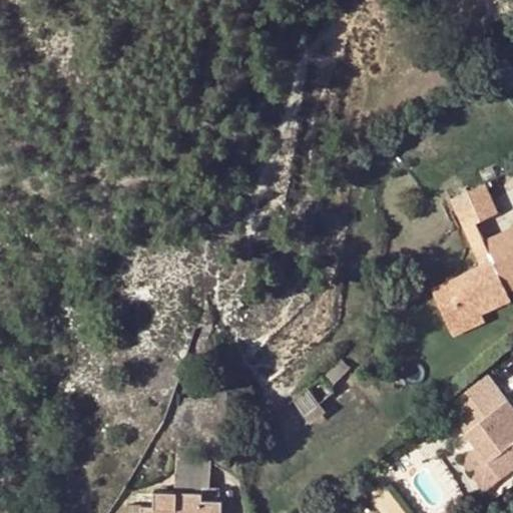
[(486,184),(451,197),(462,227),(475,223),(497,214),(486,184)]
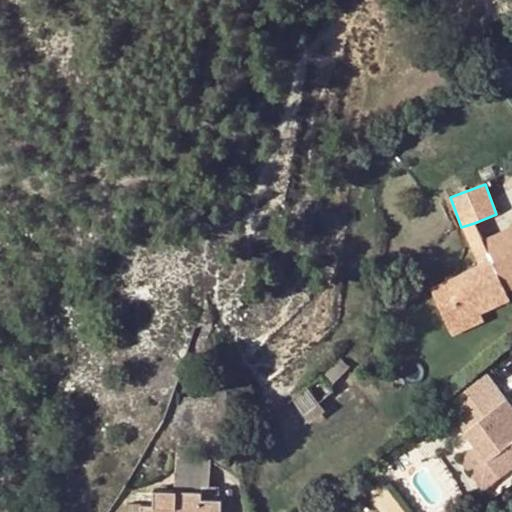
[(483,246),(481,242),(483,241),(474,223),(461,227),(472,251),(483,246)]
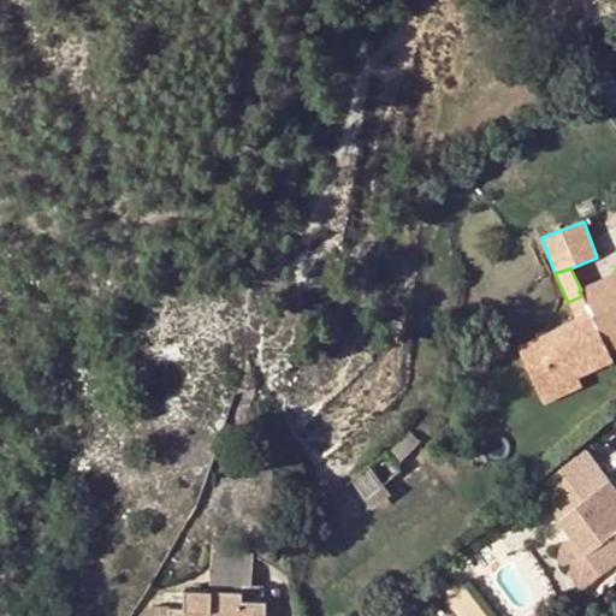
[(608,351),(603,339),(615,333),(615,274),(581,290),(579,291),(581,296),(568,302),(575,319),(532,338),(554,386),(576,375),(611,360),(608,351)]
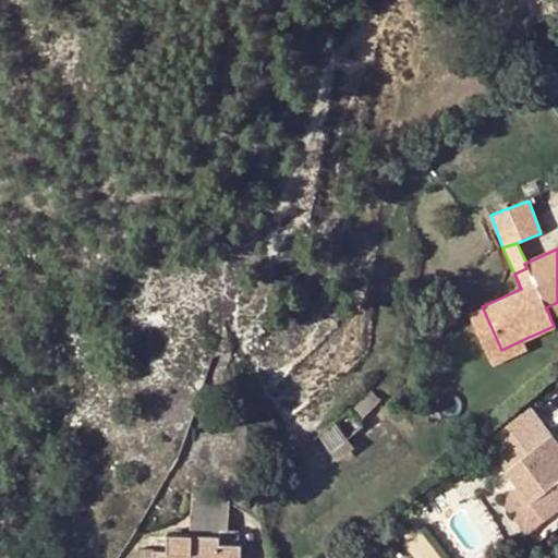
[(557,302),(546,307),(550,318),(557,314),(557,302)]
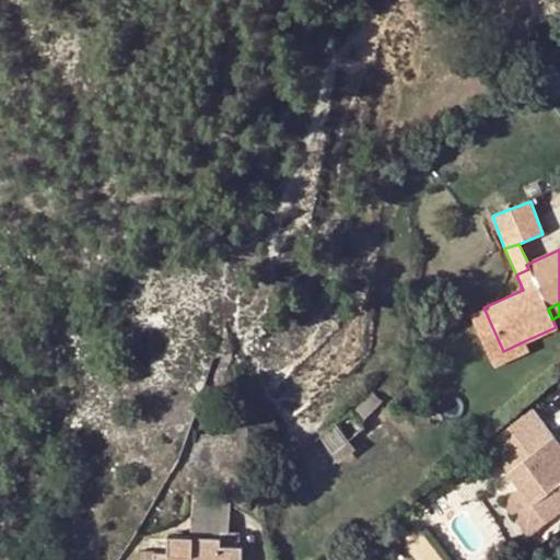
[(483,307),(469,314),(489,358),(503,351),(483,307)]
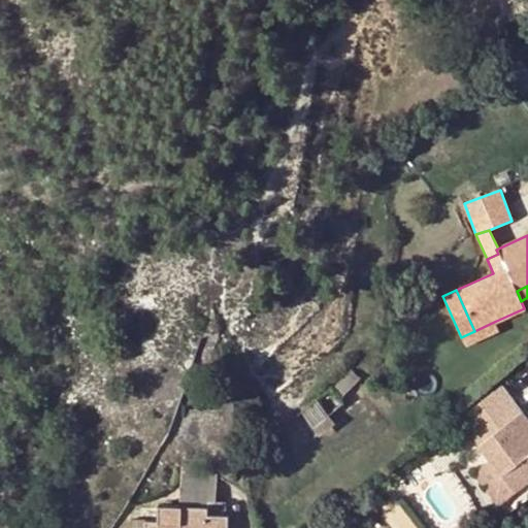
[(494,322),(474,331),(479,338),(497,330),(494,322)]
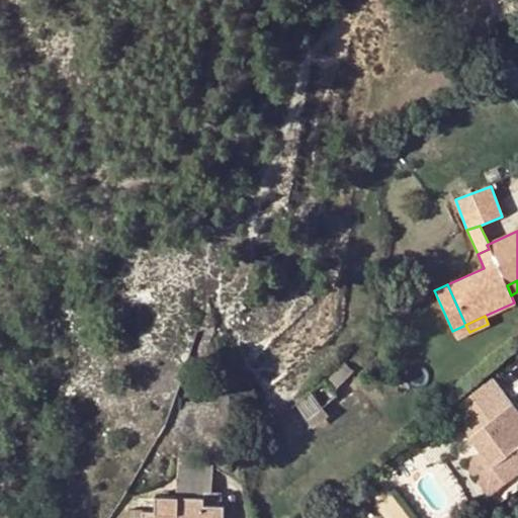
[(346,360),(327,380),(336,389),(355,369),(346,360)]
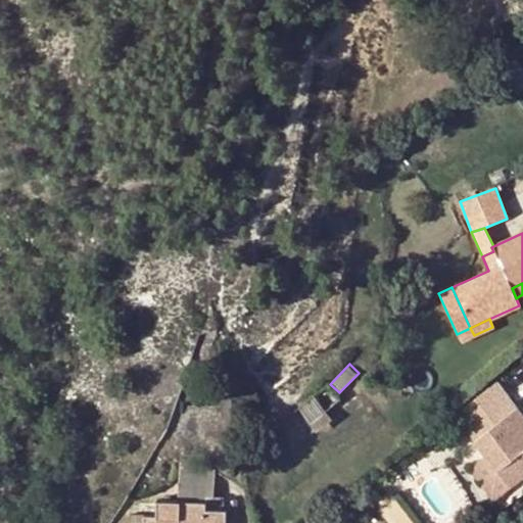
[(314,394),(297,407),(311,424),(327,411),(314,394)]
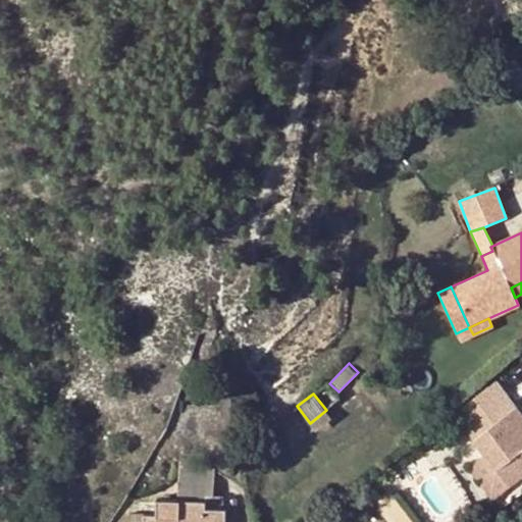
[(521,441),(499,459),(521,489),(521,441)]
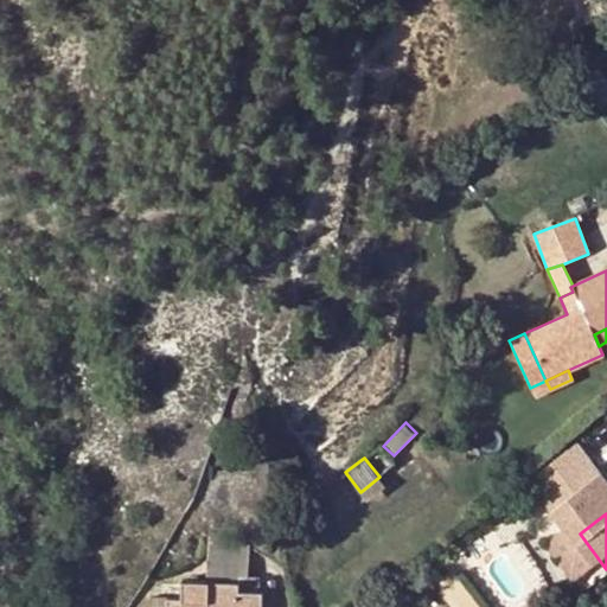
[(210,536),(208,581),(237,582),(237,592),(259,593),(260,577),(249,576),(250,544),(238,537),(210,536)]
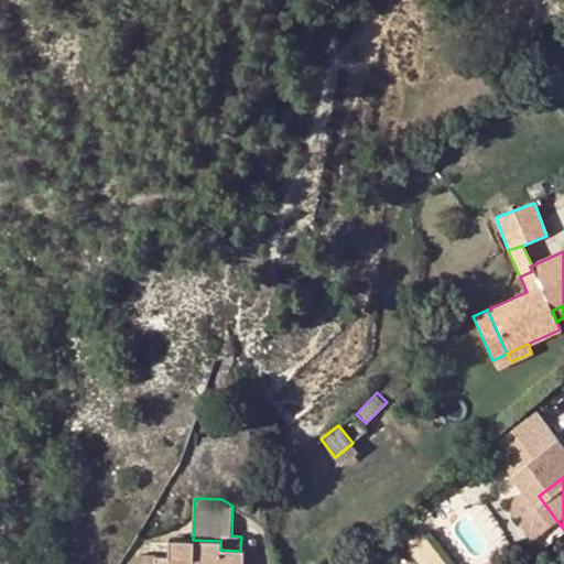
[(140,553),(140,563),(242,563),(243,551),(220,550),(220,541),(193,540),(169,539),(169,554),(140,553)]
